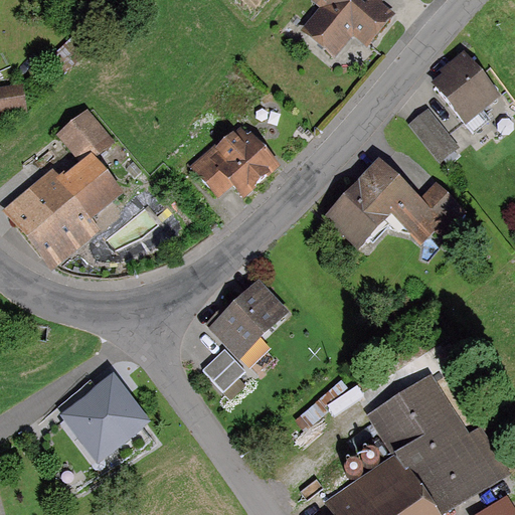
[(310,0),(319,7),(299,30),(335,62),(356,37),(368,48),(398,14),(381,0),(310,0)]
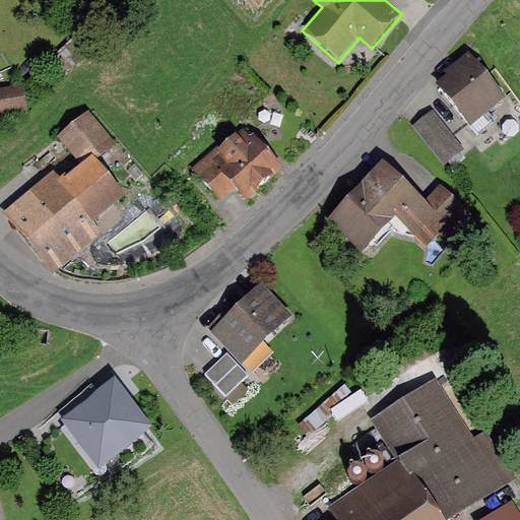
[(468,124),(505,95),(468,50),(442,70),(446,75),(436,82),(468,124)]
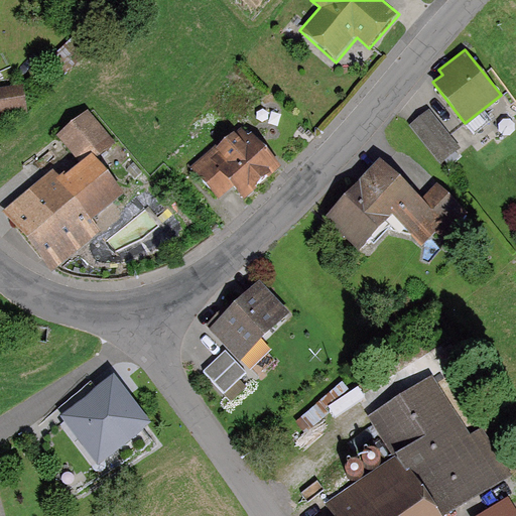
[(21,88),(0,90),(0,112),(24,110),(21,88)]
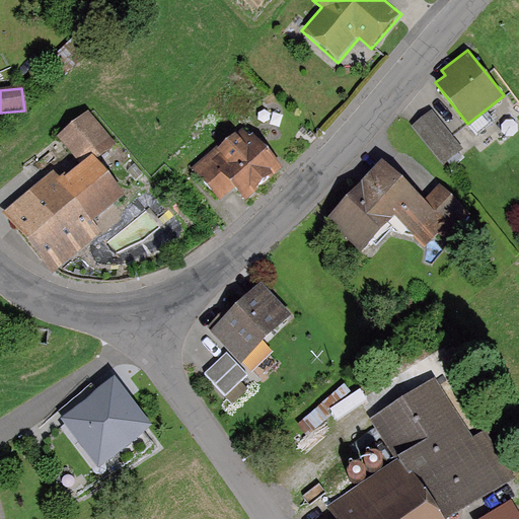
[(54,169),(5,209),(55,269),(101,231),(93,221),(127,193),(99,159),(119,144),(89,108),(58,135),(81,162),(62,178),(54,169)]
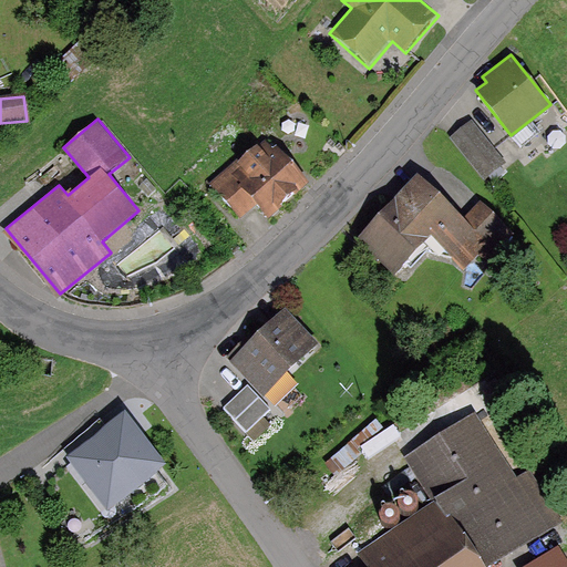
[(504,162),(471,120),(450,137),(483,179),(504,162)]
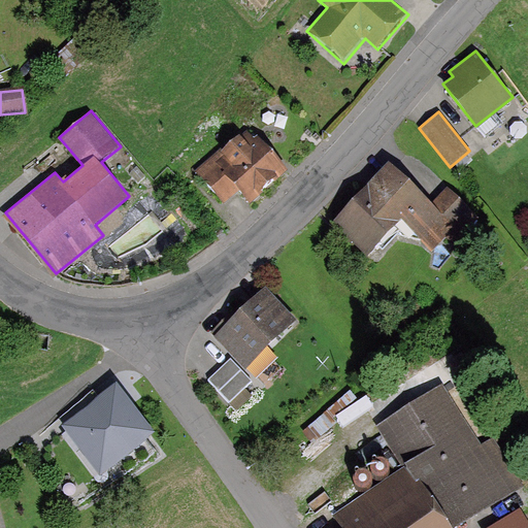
[(252,126),(225,149),(223,146),(196,169),(224,202),(239,189),(250,200),(288,168),(252,126)]
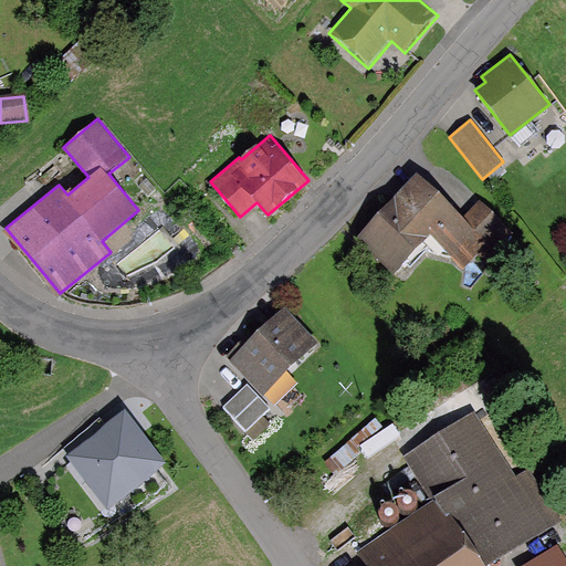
[(481,200),(463,217),(419,174),(386,206),(355,239),(392,276),(431,236),(463,270),(482,253),(488,260),(514,237),(481,200)]
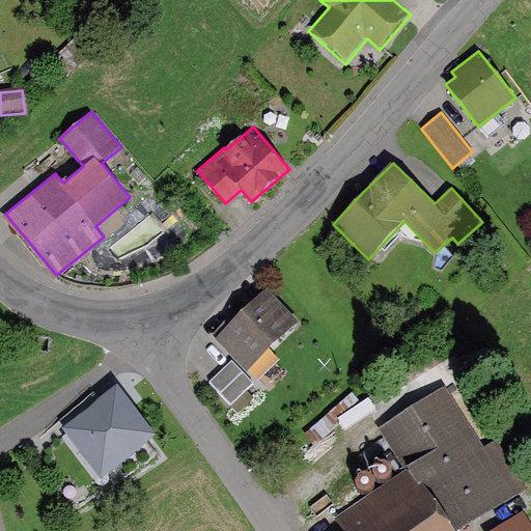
[(216,335),(246,368),(298,320),(268,287),(216,335)]
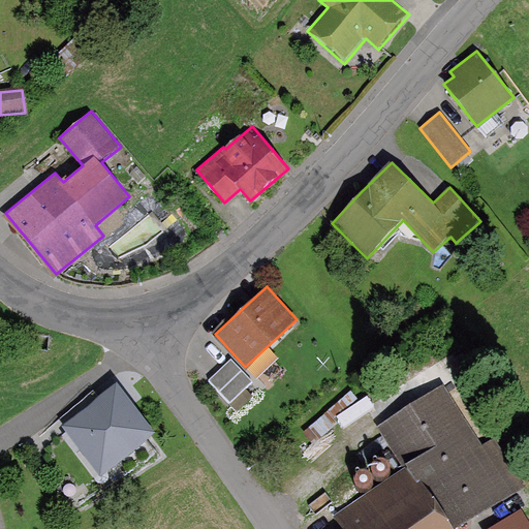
[(231,360),(207,382),(229,405),(253,382),(231,360)]
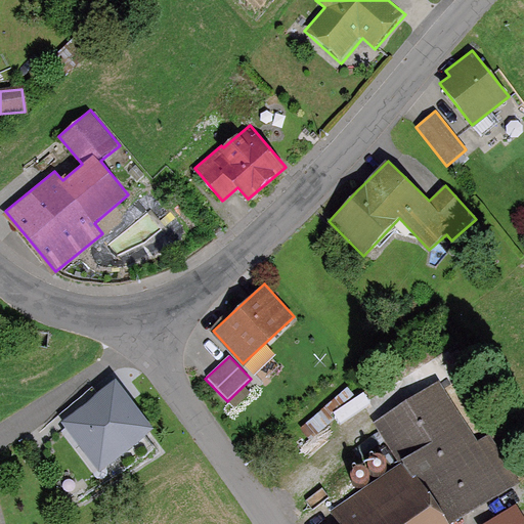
[(155,429),(116,380),(60,423),(99,472),(155,429)]
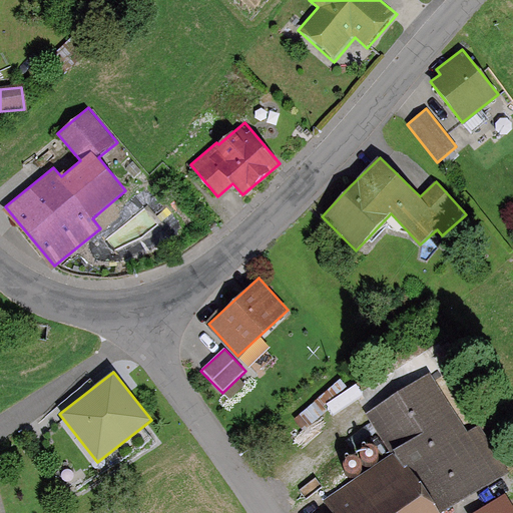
[(431,512),(428,508),(501,467),(476,425),(462,433),(430,378),(374,410),(398,453),(323,495),(332,512),(431,512)]
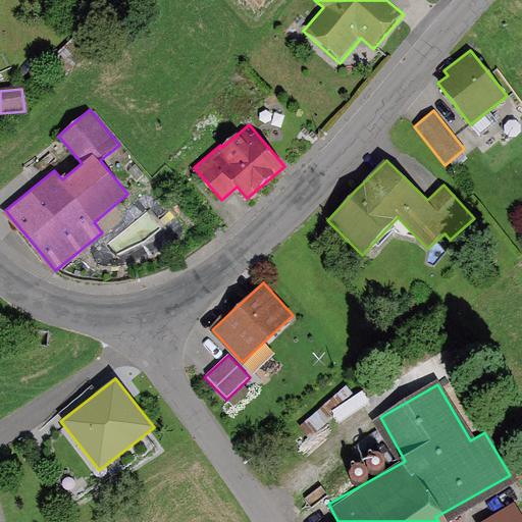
[(521,521),(521,514),(514,502),(479,521),(521,521)]
